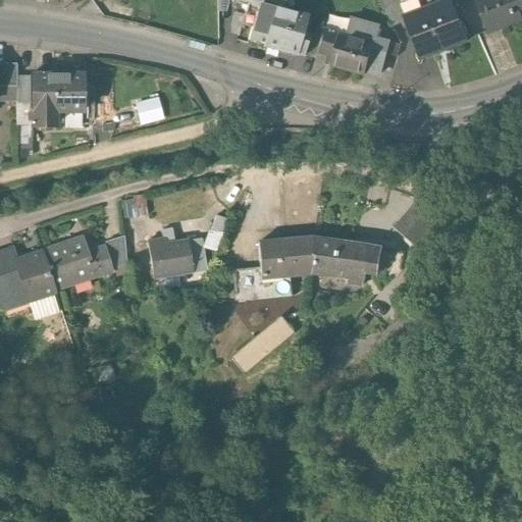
[(521,0),(475,0),(476,1),(487,30),(488,33),(521,19),(521,0)]
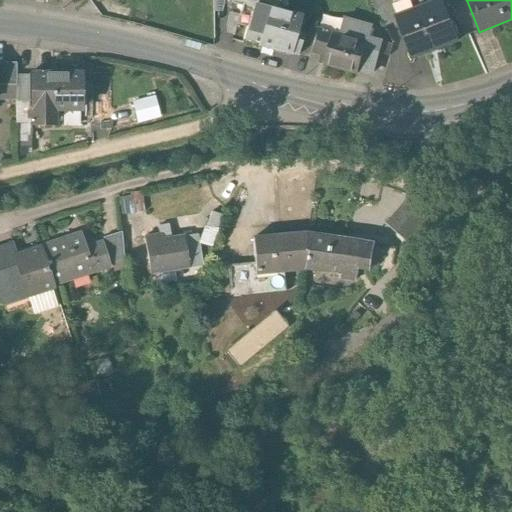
[(442,1),(397,19),(413,59),(458,42),(442,1)]
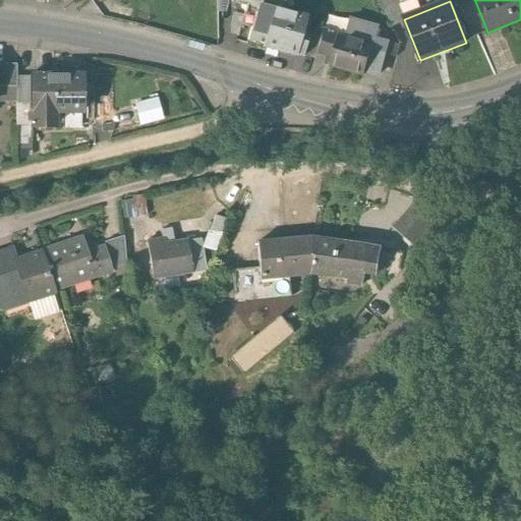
[(460,6),(471,36),(486,30),(475,1),(460,6)]
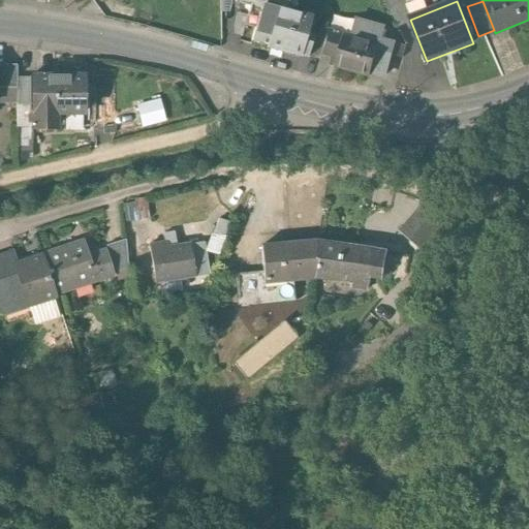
[(322,19),(269,5),(259,42),(312,56),(322,19)]
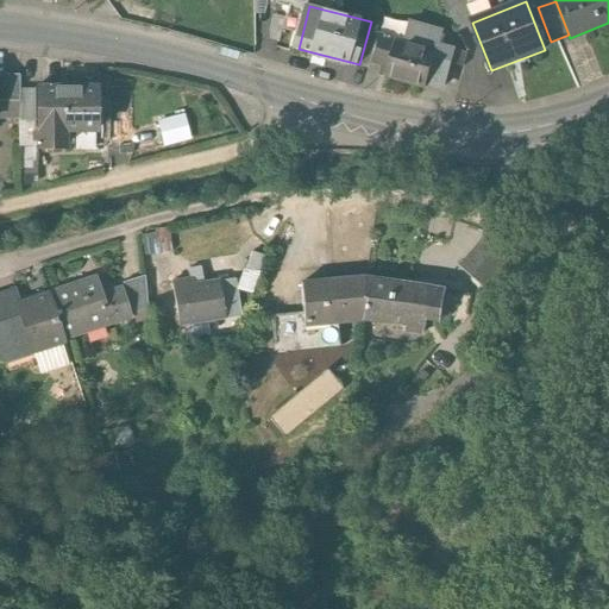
[(456,44),(399,30),(389,67),(446,81),(456,44)]
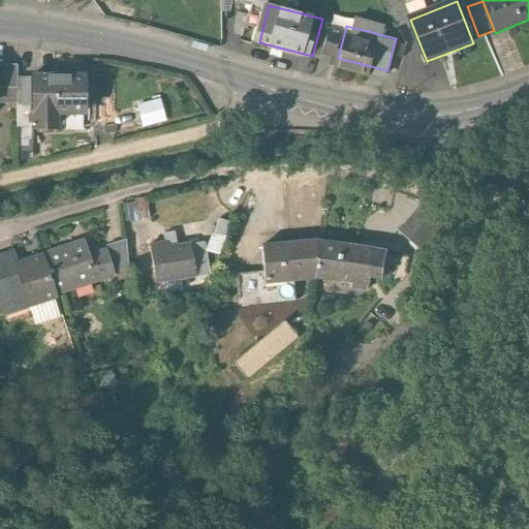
[(0,102),(18,102),(18,74),(18,63),(0,62),(0,102)]
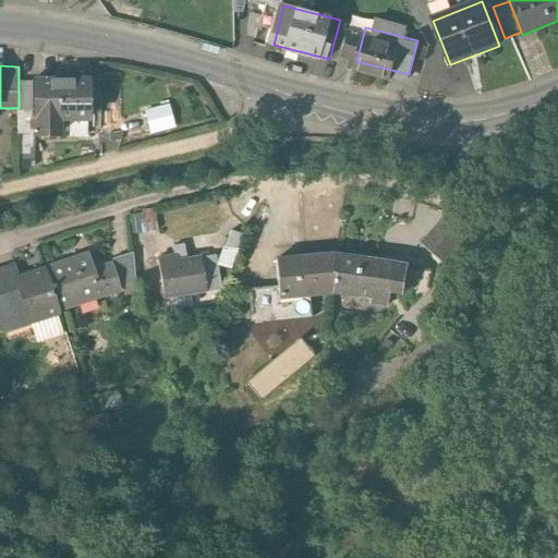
[(88,77),(34,79),(34,109),(34,111),(38,111),(38,135),(60,134),(60,119),(89,119),(88,77)]
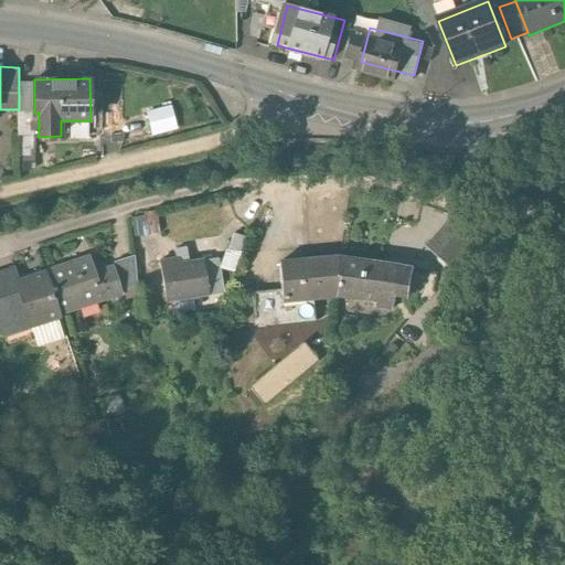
[(19,110),(34,110),(34,80),(19,80),(19,109),(19,110)]
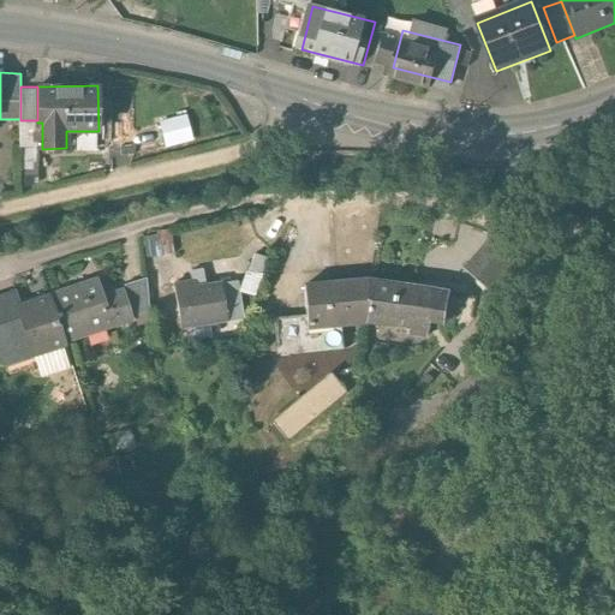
[(193,136),(187,115),(163,123),(169,143),(193,136)]
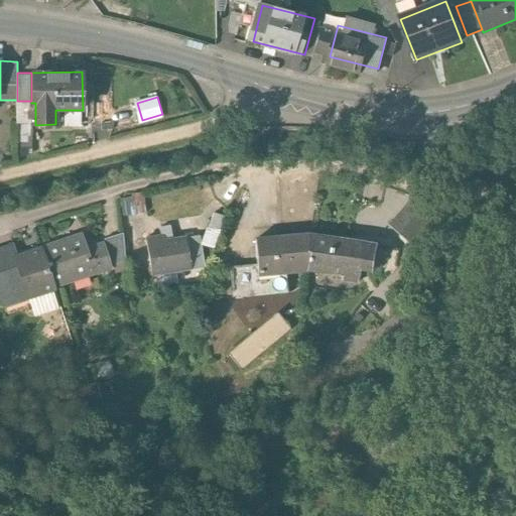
[(117,197),(118,210),(138,209),(138,195),(117,197)]
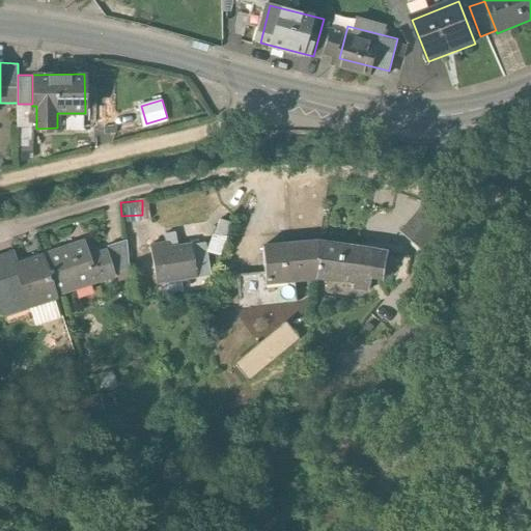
[(127,240),(104,247),(113,274),(115,282),(130,277),(127,240)]
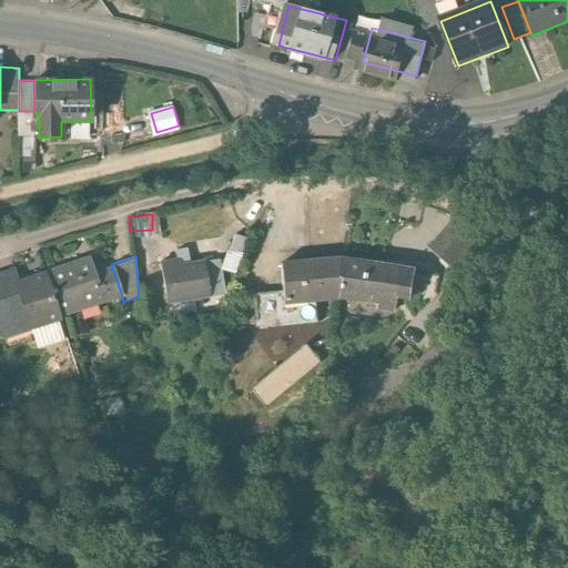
[(88,259),(46,273),(59,314),(101,300),(92,271),(88,259)]
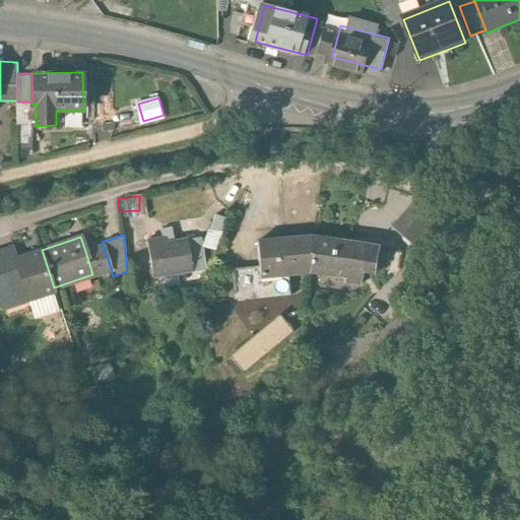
[(164,238),(149,241),(152,259),(154,275),(189,269),(184,239),(164,242),(164,238)]
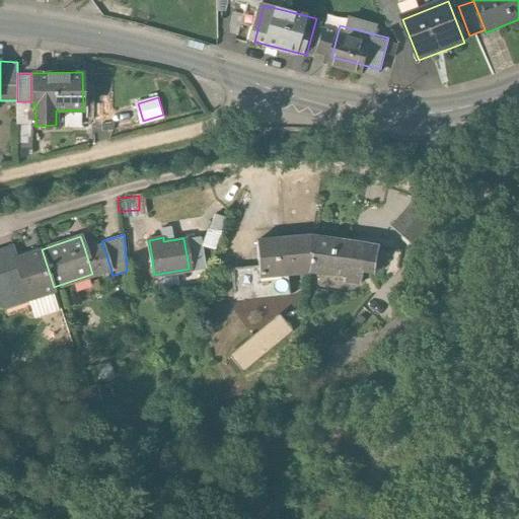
[(288,273),(312,272),(310,237),(257,240),(261,269),(261,275),(288,273)]
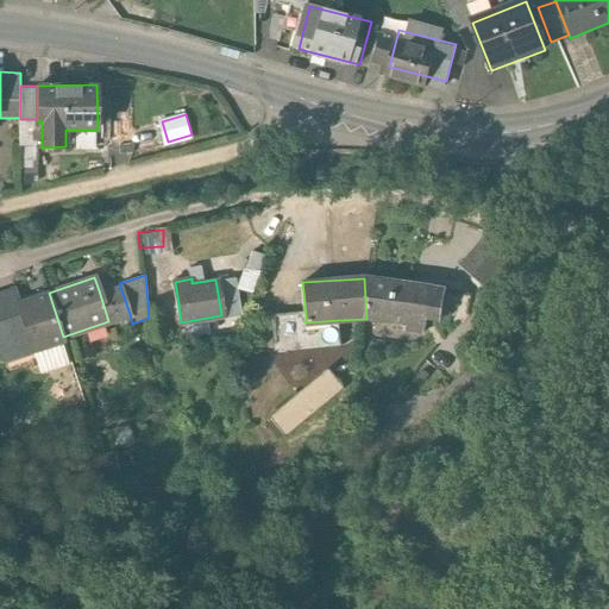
[(434,292),(364,278),(366,319),(425,332),(434,292)]
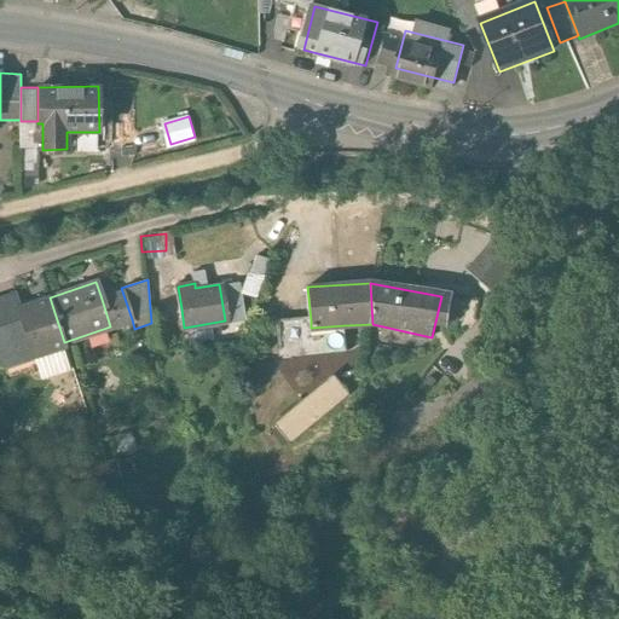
[(225,320),(243,320),(237,284),(219,284),(225,320)]
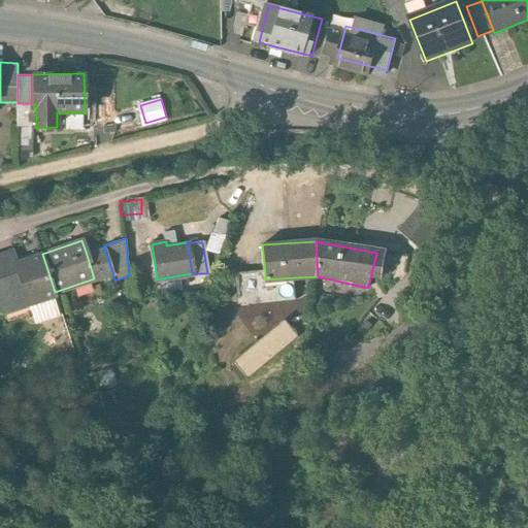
[(103,245),(86,252),(94,278),(112,272),(103,245)]
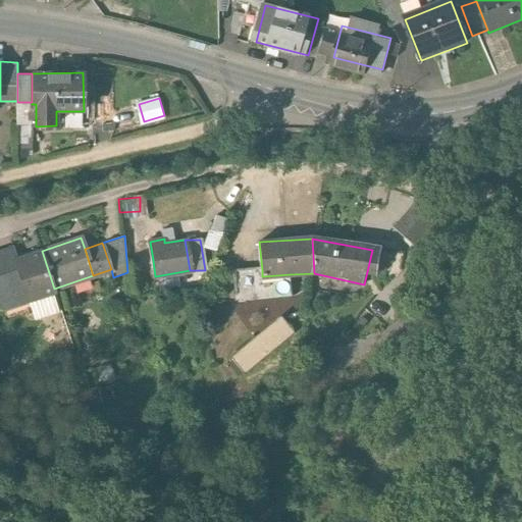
[(28,305),(25,298),(13,260),(9,250),(0,253),(0,302),(6,311),(28,305)]
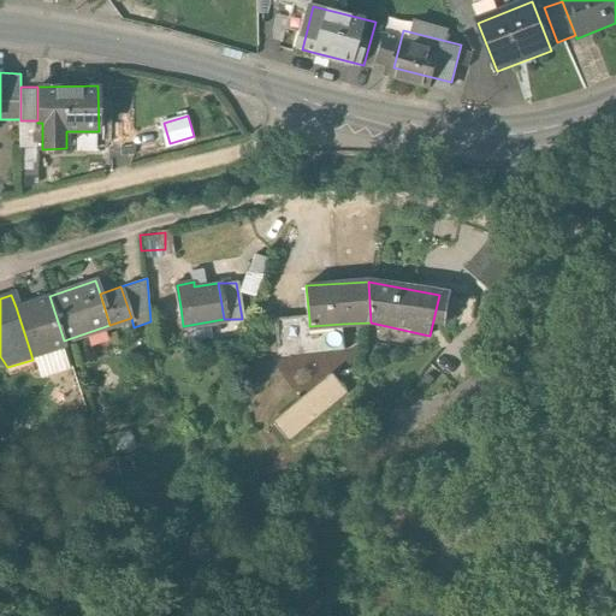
[(30,351),(64,341),(49,296),(16,307),(30,351)]
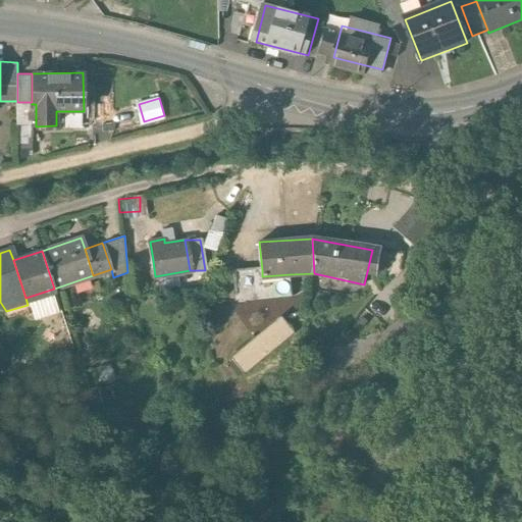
[(143,291),(157,288),(155,276),(153,260),(139,262),(143,291)]
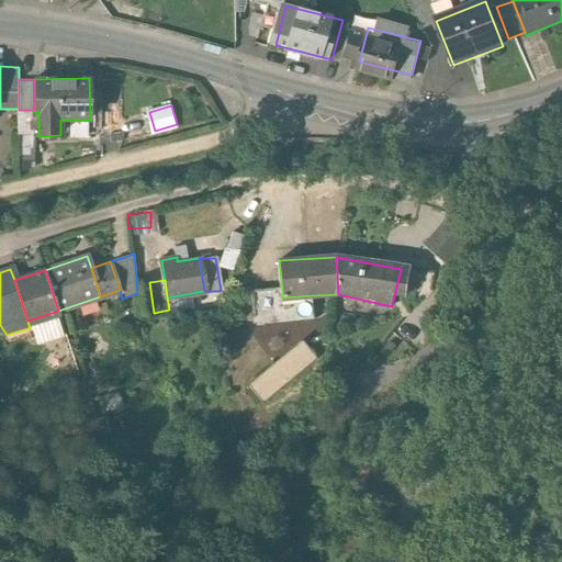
[(315,321),(312,295),(282,298),(282,291),(253,293),(256,326),(315,321)]
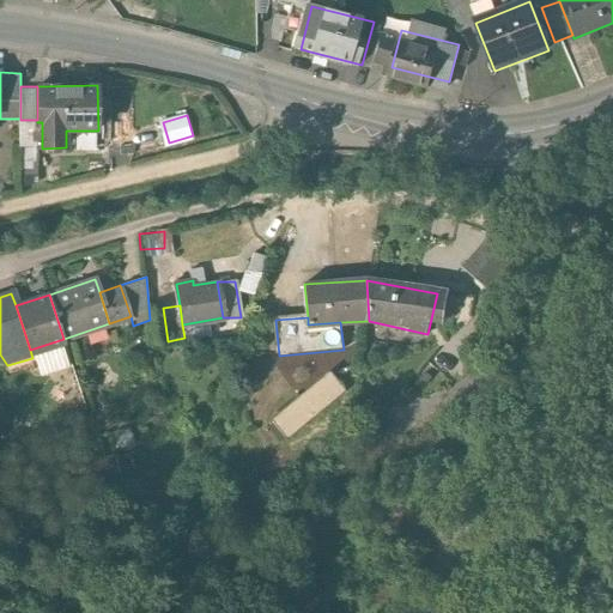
[(327,370),(268,419),(286,439),(345,390),(327,370)]
